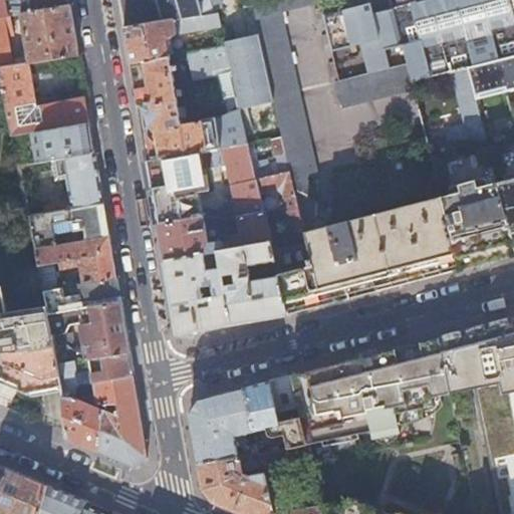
[(26,0),(28,12),(67,6),(66,0),(26,0)]
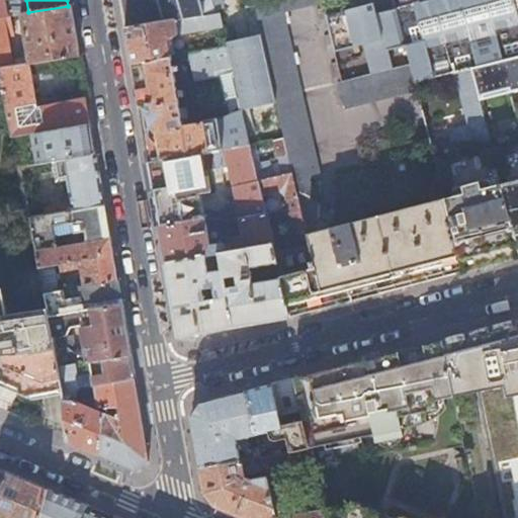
[(116,0),(121,27),(217,11),(216,7),(217,7),(214,0),(201,0),(196,1),(195,0),(116,0)]
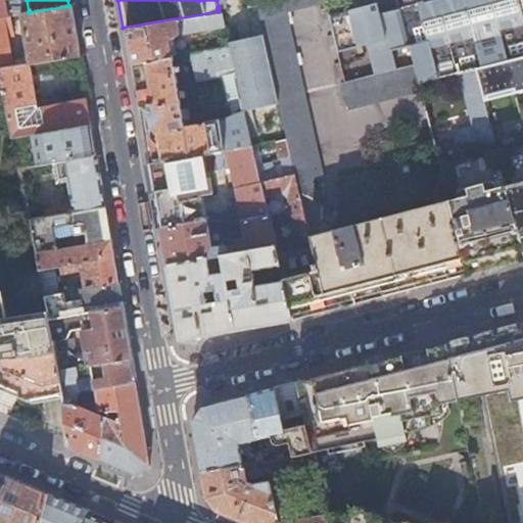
[(252,0),(284,140),(292,176),(296,191),(310,189),(307,178),(319,175),(283,11),(323,2),(322,0),(252,0)]
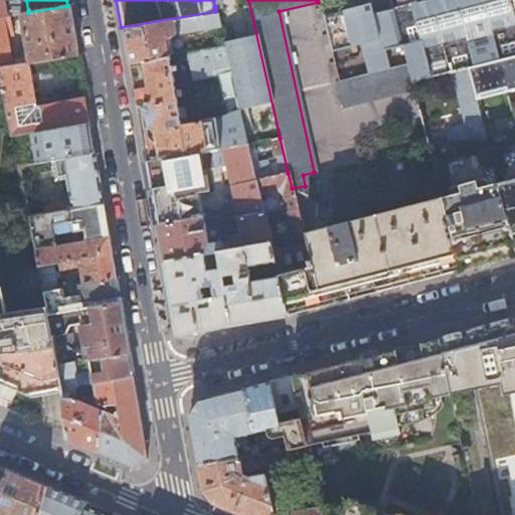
[(389,0),(405,61),(410,80),(467,67),(450,0),(421,0),(403,5),(402,0),(389,0)]
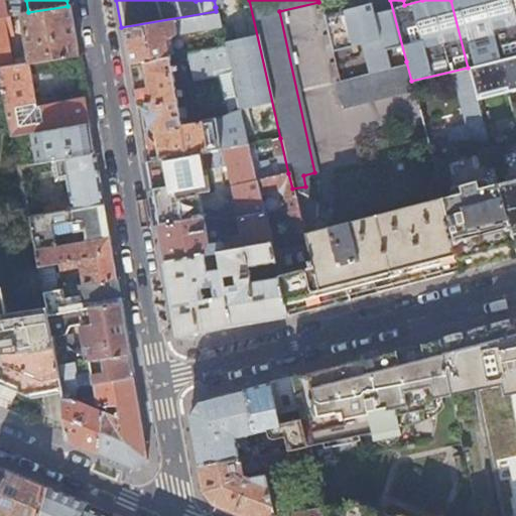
[(450,0),(468,68),(515,55),(515,25),(509,0),(450,0)]
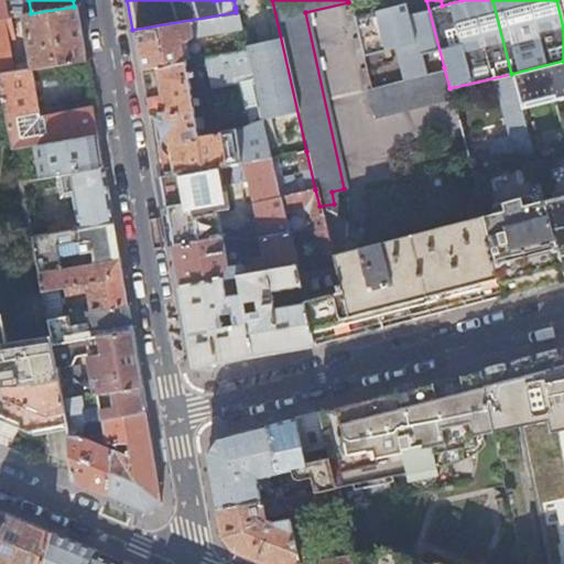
[(74,7),(31,13),(21,15),(30,68),(31,68),(75,62),(84,61),(80,44),(74,7)]
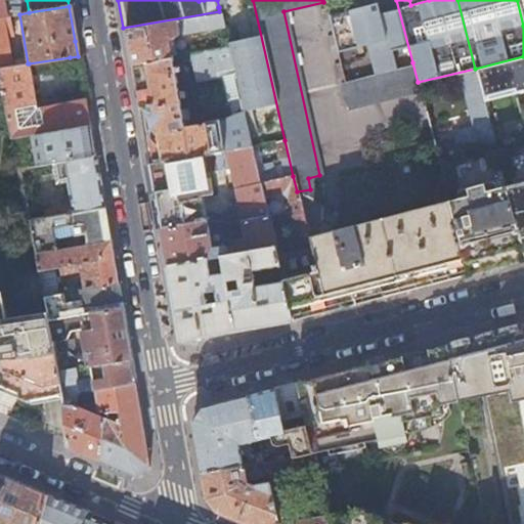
[(219,11),(123,28),(125,38),(129,63),(170,56),(167,40),(177,33),(223,26),(219,11)]
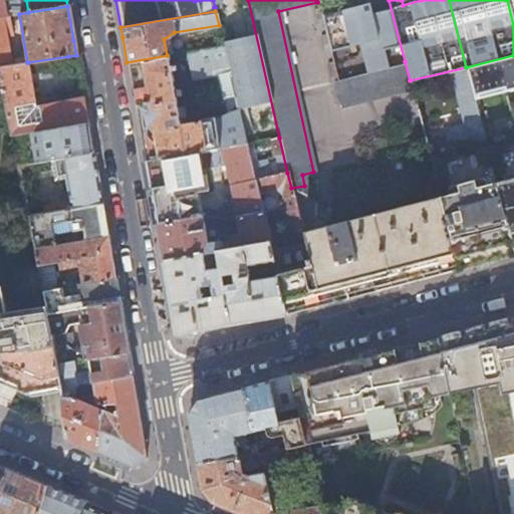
[(0,16),(0,66),(9,65),(2,16),(0,16)]
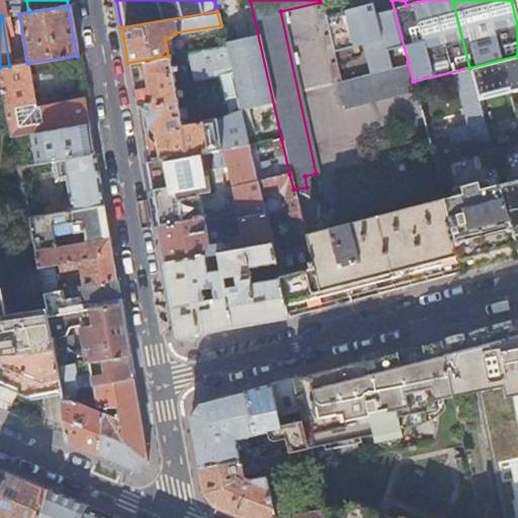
[(254,38),(230,44),(246,115),(270,110),(254,38)]
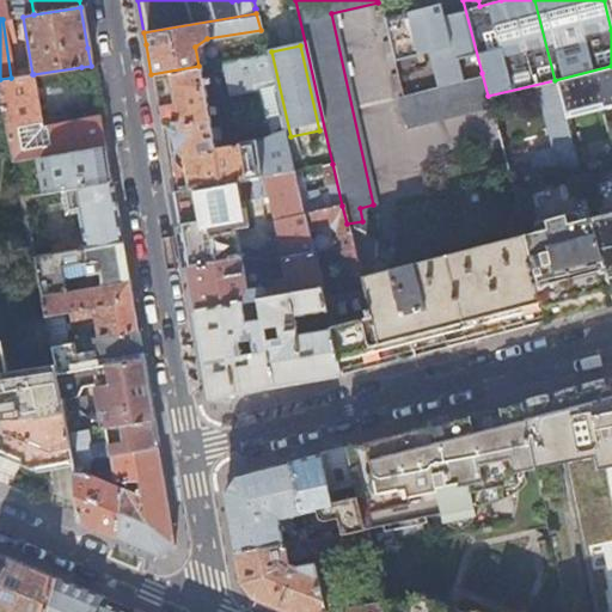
[(226,90),(273,81),(265,54),(220,62),(226,90)]
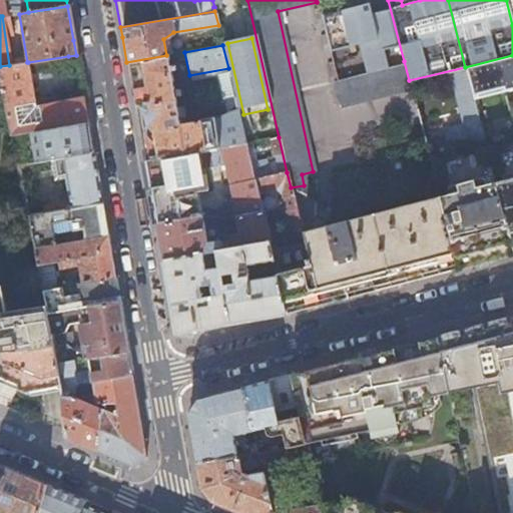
[(166,55),(126,62),(134,108),(143,159),(246,142),(236,99),(226,102),(228,110),(208,117),(178,122),(169,71),(174,70),(173,64),(168,65),(166,55)]
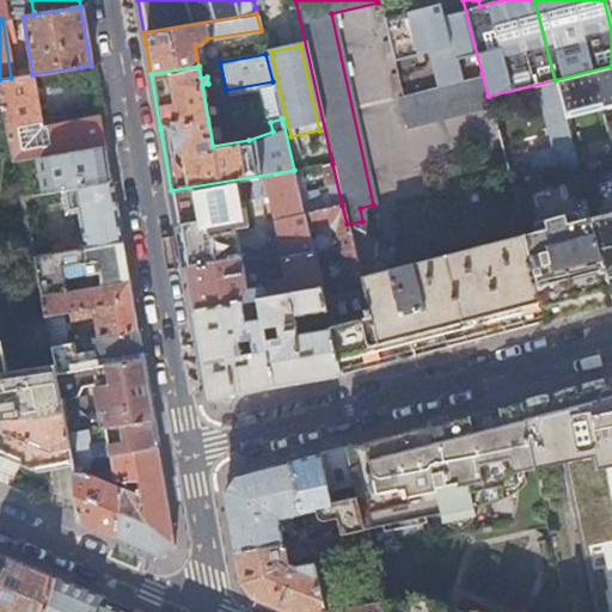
[(611,66),(555,80),(562,110),(575,159),(611,301),(611,66)]
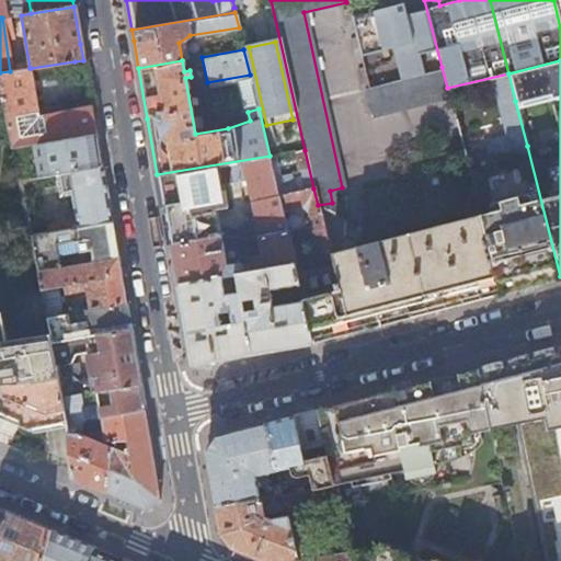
[(442,67),(368,87),(375,116),(448,99),(446,88),(447,88),(442,67)]
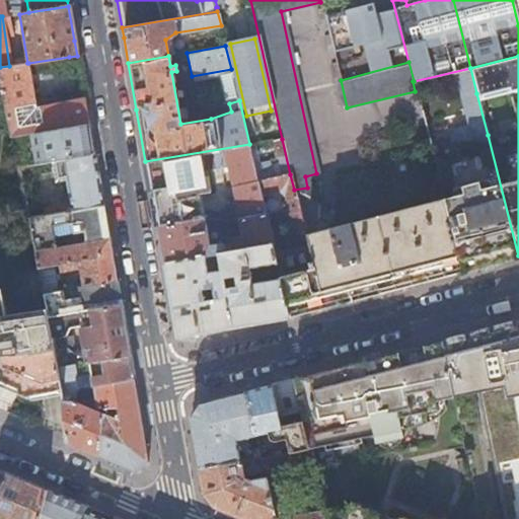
[(0,67),(0,85),(10,136),(31,132),(88,123),(84,99),(84,97),(34,105),(28,63),(27,63),(23,64),(9,66),(0,67)]
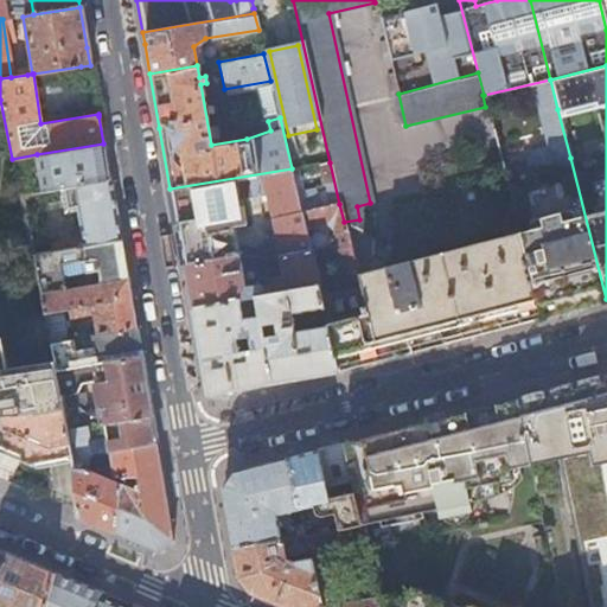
[(505,183),(518,234),(541,318),(606,301),(606,299),(570,158),(557,109),(537,114),(547,147),(531,151),(525,161),(529,177),(505,183)]
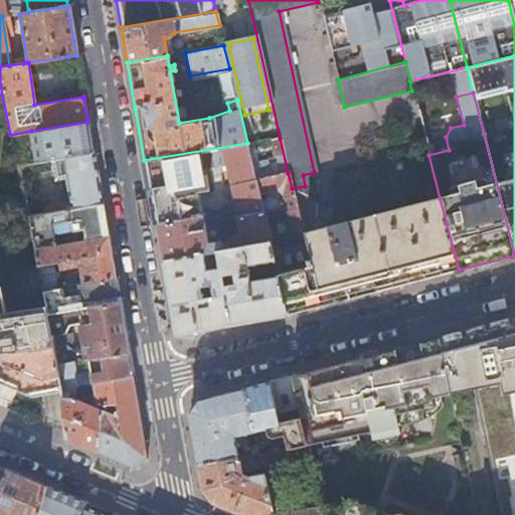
[(88,122),(31,131),(36,164),(55,161),(94,154),(93,150),(93,146),(92,143),(88,122)]
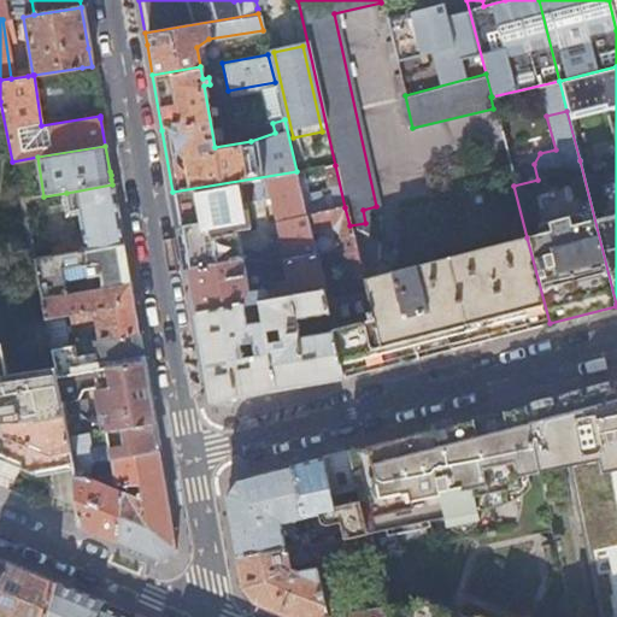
[(345,207),(335,165),(297,171),(307,216),(345,207)]
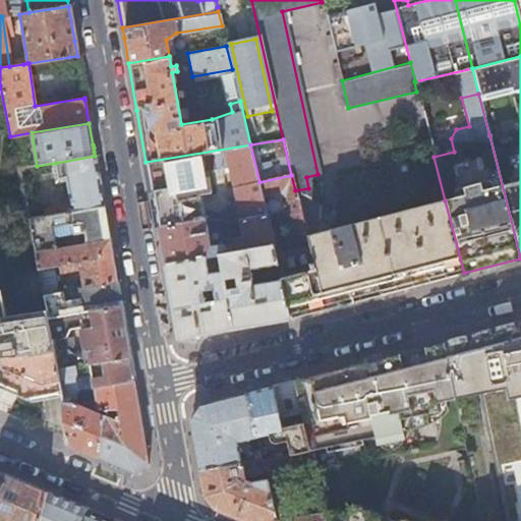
[(205,217),(200,191),(208,189),(205,169),(227,166),(239,219),(267,214),(266,212),(263,197),(262,192),(259,182),(250,145),(146,162),(152,192),(152,195),(157,225),(205,217)]
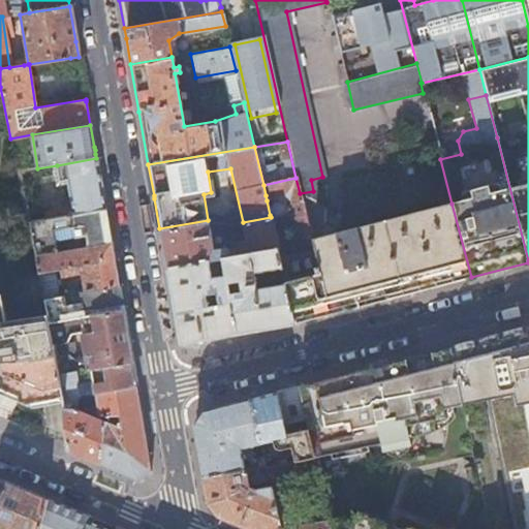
[(96,158),(57,165),(59,181),(67,180),(73,215),(104,210),(98,168),(96,158)]
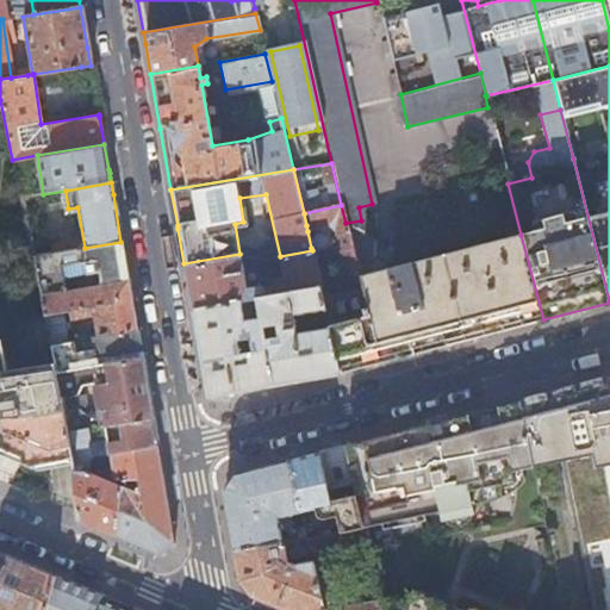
[(346,223),(341,205),(304,213),(306,225),(327,222),(334,226),(343,266),(354,263),(346,223)]
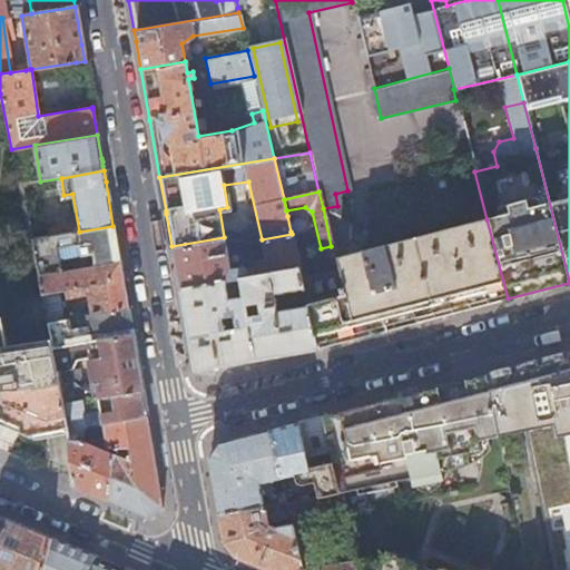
[(302,273),(300,266),(297,266),(302,286),(306,303),(316,345),(353,336),(370,332),(414,322),(430,317),(471,307),(508,298),(487,219),(361,248),(334,255),(336,265),(302,273)]
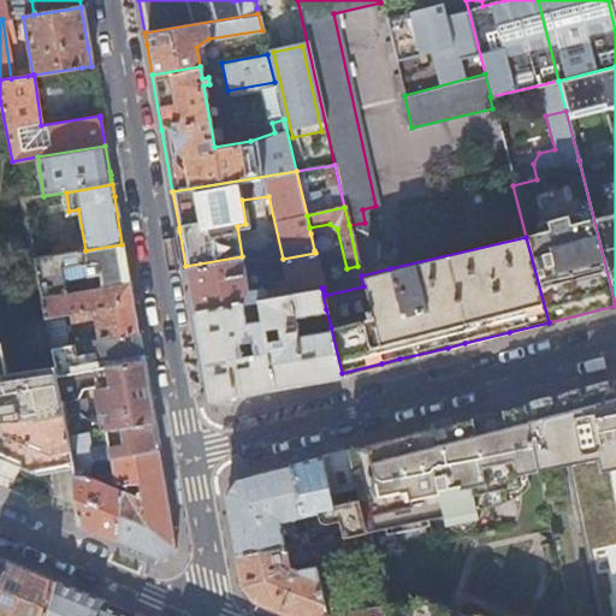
[(84,250),(33,260),(40,298),(66,295),(65,294),(64,282),(99,276),(101,288),(101,289),(129,284),(124,255),(122,244),(86,250),(84,250)]
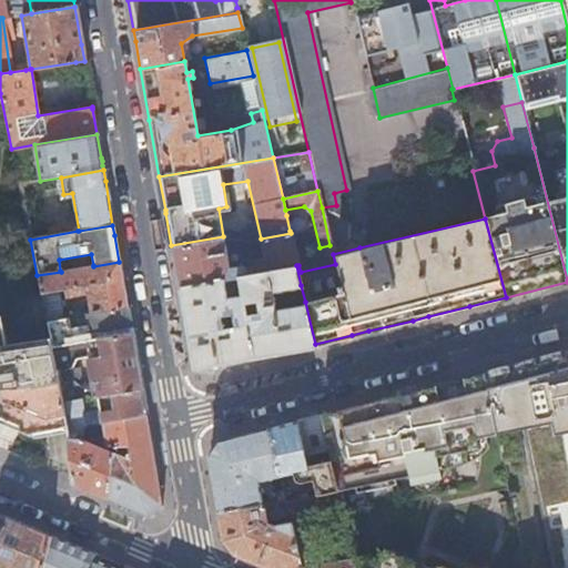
[(229,265),(223,236),(171,245),(173,257),(179,286),(296,265),(298,265),(291,233),(261,239),(264,254),(252,257),(250,265),(245,265),(243,262),(229,265)]
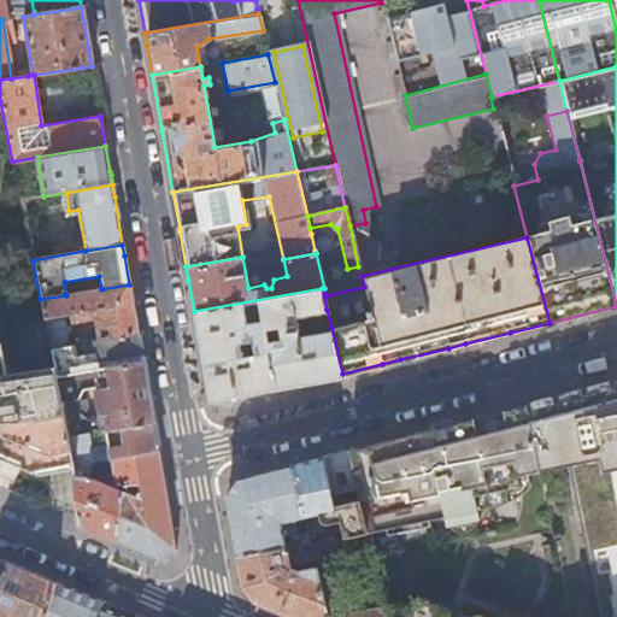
[(66,295),(40,299),(50,348),(66,346),(62,317),(71,316),(72,321),(81,319),(84,342),(93,341),(137,334),(134,309),(129,285),(101,289),(101,288),(65,294),(66,295)]
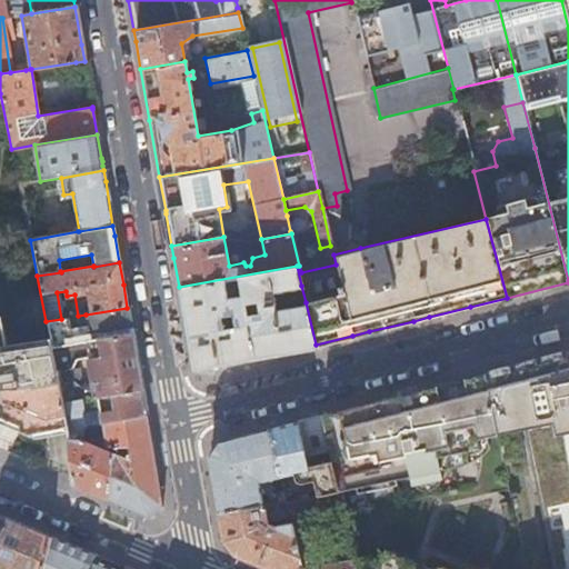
[(277,308),(273,291),(301,286),(297,266),(179,287),(183,313),(193,369),(316,345),(306,302),(277,308)]
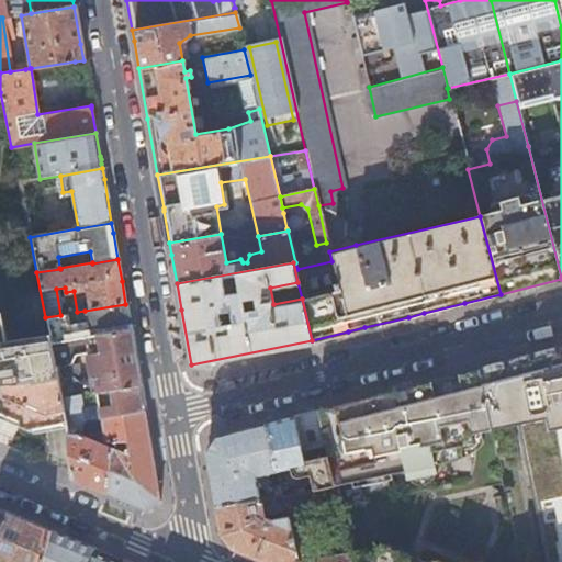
[(60,315),(45,317),(47,329),(49,340),(51,345),(130,330),(125,304),(85,311),(87,323),(72,325),(74,329),(66,330),(64,314),(60,315)]
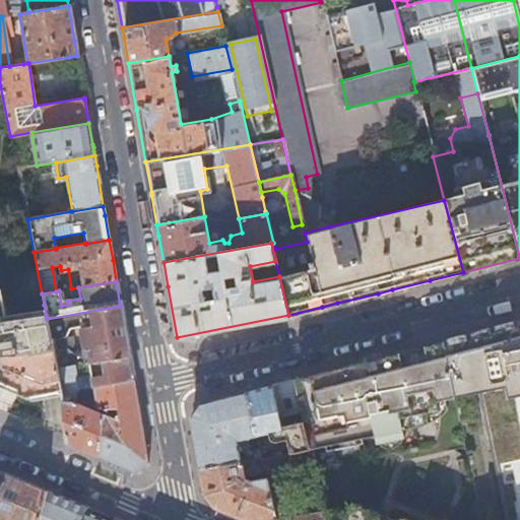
[(0,390),(27,403),(63,397),(62,392),(57,369),(54,353),(49,325),(47,319),(46,315),(7,322),(3,298),(0,297),(0,390)]
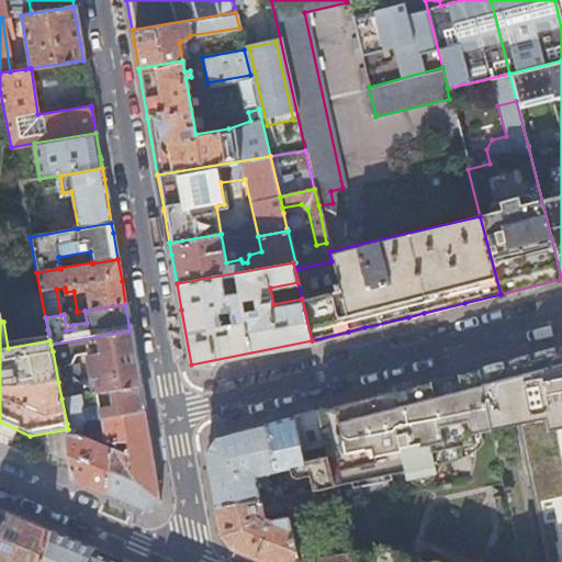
[(130,330),(51,345),(53,351),(67,349),(68,358),(87,356),(91,381),(79,383),(74,379),(58,382),(62,398),(80,395),(97,392),(139,385),(130,330)]
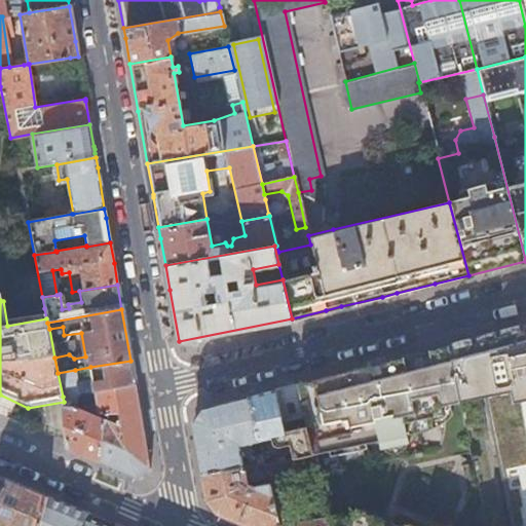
[(510,525),(525,525),(525,335),(524,326),(447,345),(458,403),(464,429),(484,425),(478,398),(483,397),(510,525)]
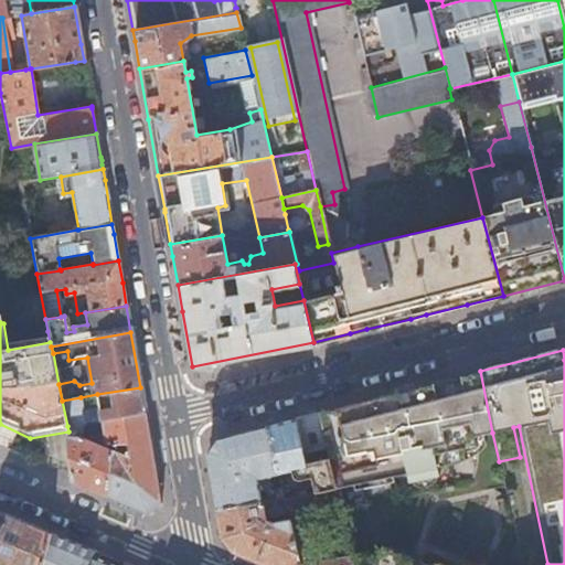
[(443,381),(414,387),(435,477),(438,477),(437,466),(434,454),(476,446),(473,437),(482,435),(492,433),(480,371),(456,377),(443,381)]
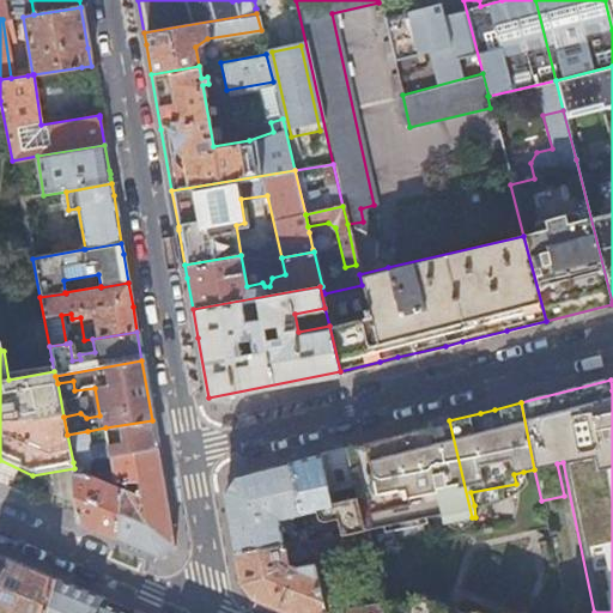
[(400,430),(394,435),(449,420),(480,413),(461,411),(442,413),(436,414),(417,420),(400,430)]
